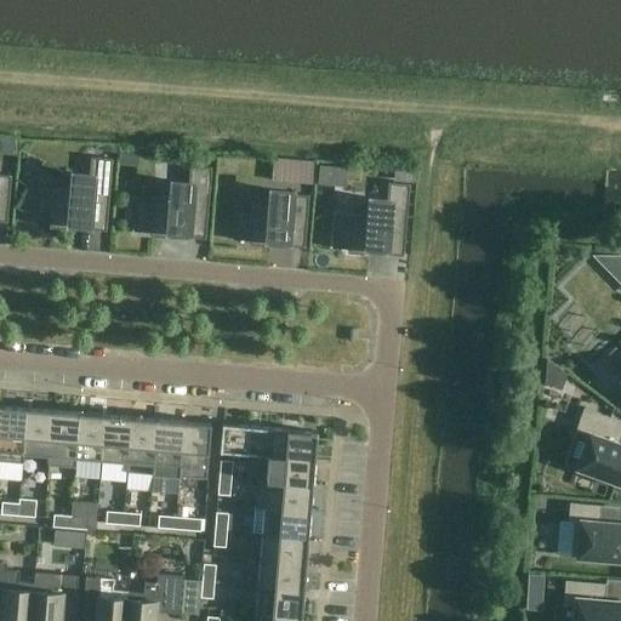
[(52,193),(39,220),(50,221),(50,226),(107,231),(113,159),(91,158),(90,177),(74,176),(73,189),(53,188),(52,193)]
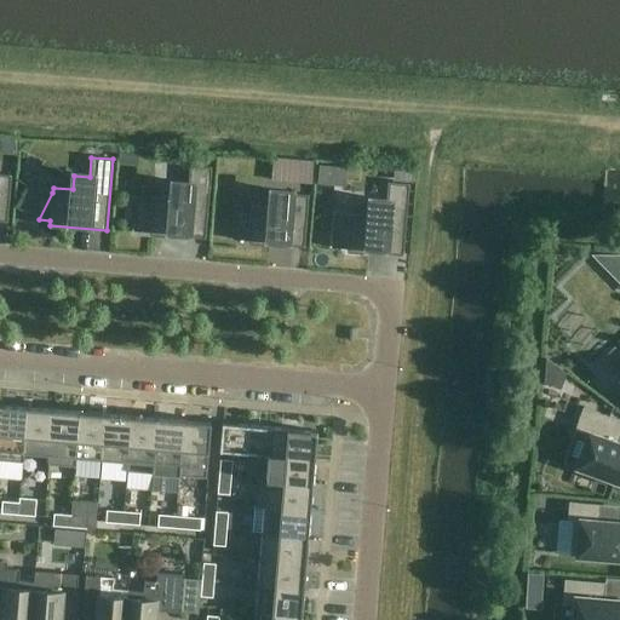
[(151,201),(137,228),(149,228),(149,234),(205,239),(211,167),(190,165),(188,185),(173,183),(172,197),(151,196),(151,201)]
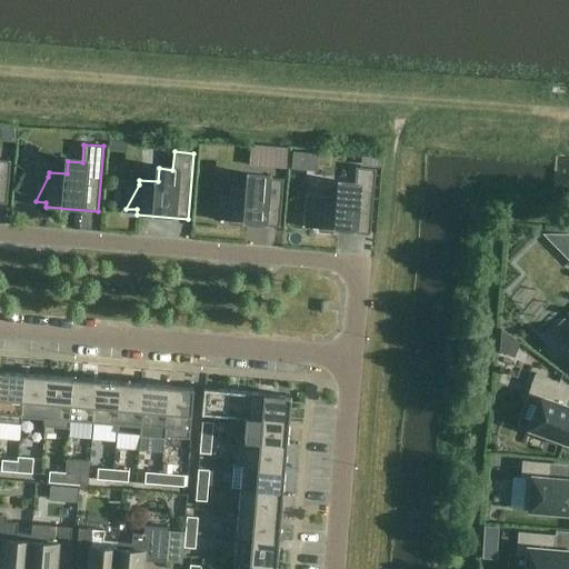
[(0,202),(7,203),(10,161),(0,159),(0,202)]
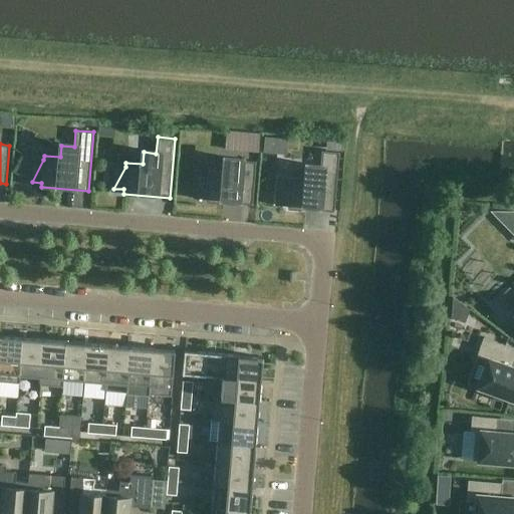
[(277,202),(287,203),(287,208),(334,212),(339,153),(321,151),(320,167),(307,166),(306,178),(290,177),(289,180),(277,202)]
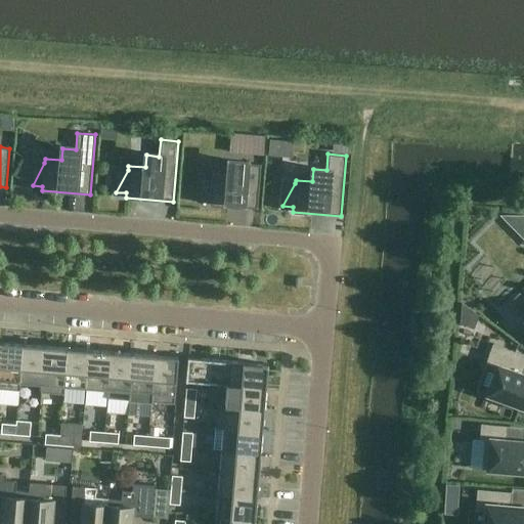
[(228,174),(212,173),(212,177),(200,199),(210,200),(209,205),(257,209),(261,165),(229,162),(228,174)]
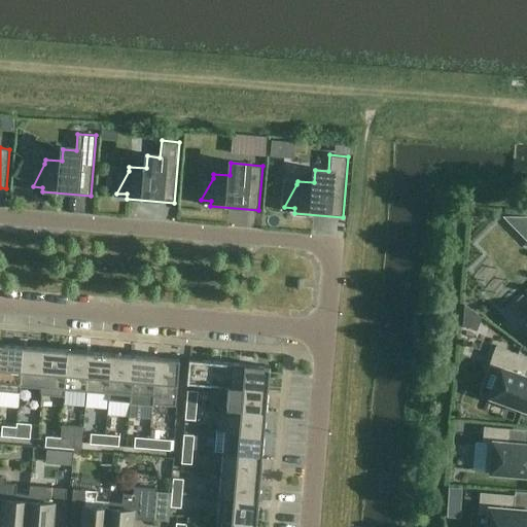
[(21,385),(20,385),(24,346),(1,344),(0,355),(0,391),(20,393),(21,385)]
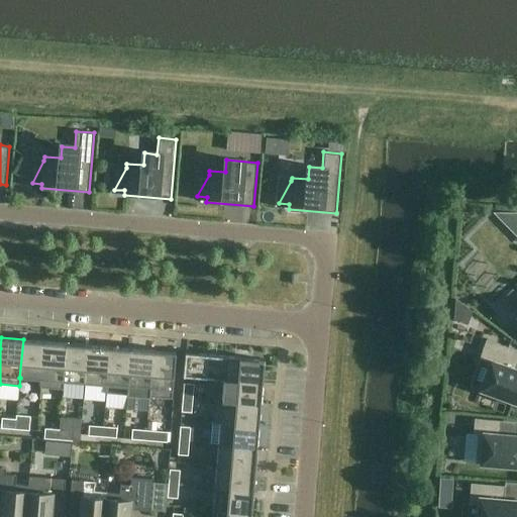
[(20,378),(40,380),(41,380),(44,341),(23,339),(19,378),(20,378)]
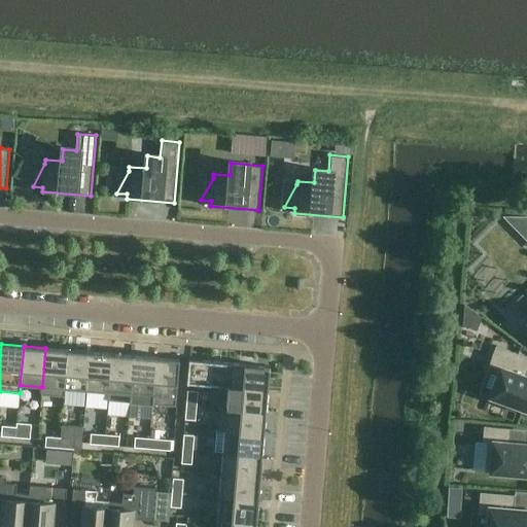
[(526,377),(524,376),(526,366),(526,357),(495,346),(488,365),(499,370),(490,397),(526,410),(526,377)]
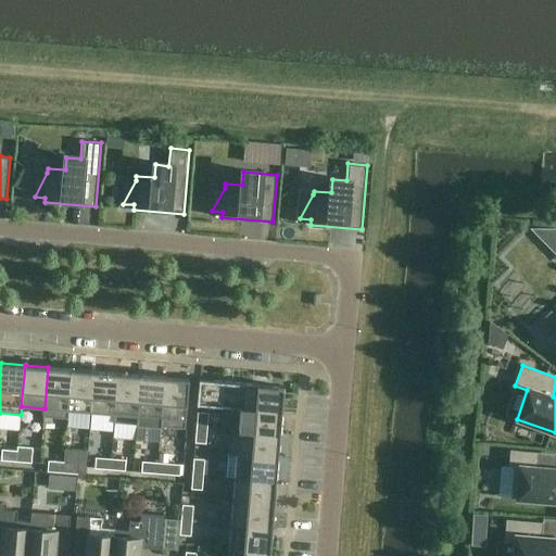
[(68,409),(67,409),(72,369),(48,367),(45,408),(43,408),(42,417),(67,418),(68,409)]
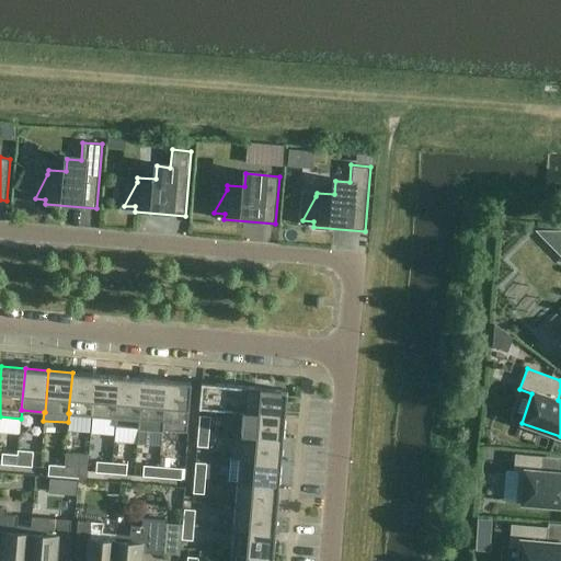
[(68,413),(69,413),(92,415),(95,374),(72,373),(68,413)]
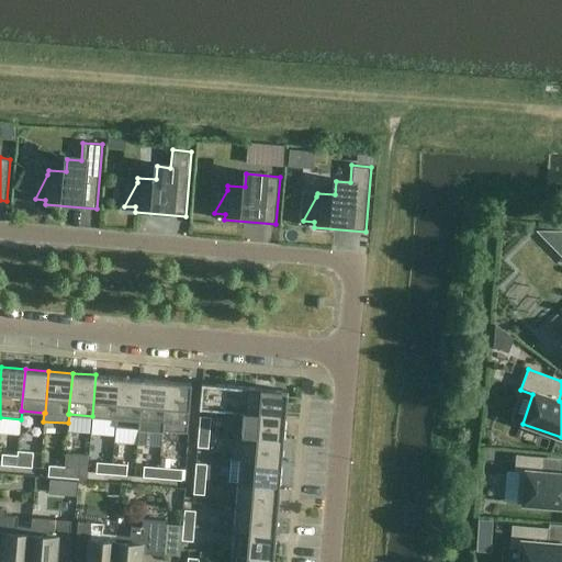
[(92,416),(115,418),(120,377),(96,374),(92,416)]
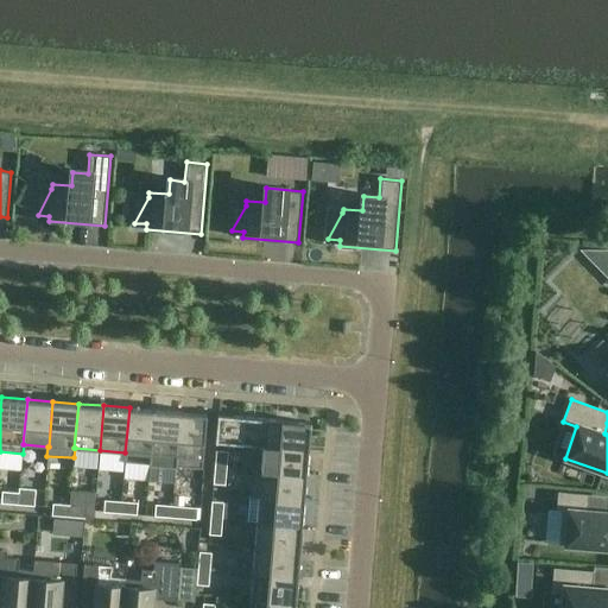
[(125,453),(124,462),(150,464),(154,410),(130,407),(125,453)]
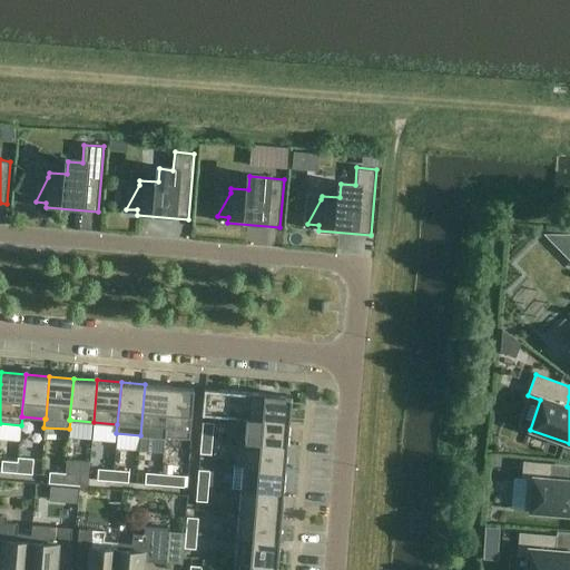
[(140,435),(165,438),(169,386),(145,384),(140,435)]
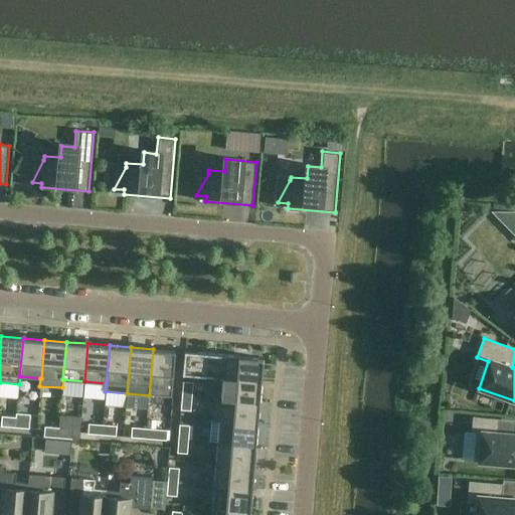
[(175,351),(153,349),(149,395),(171,397),(175,351)]
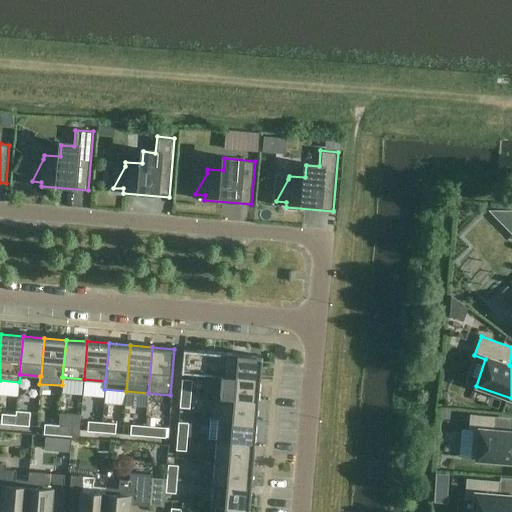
[(182,373),(222,376),(222,375),(260,379),(260,378),(262,356),(184,350),(182,373)]
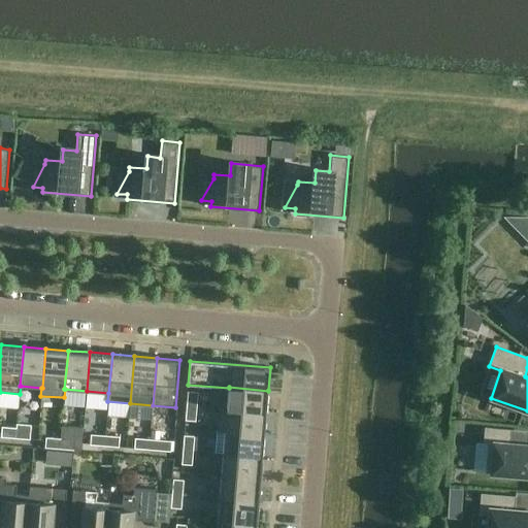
[(266,413),(268,391),(229,387),(229,388),(227,408),(227,409),(266,413)]
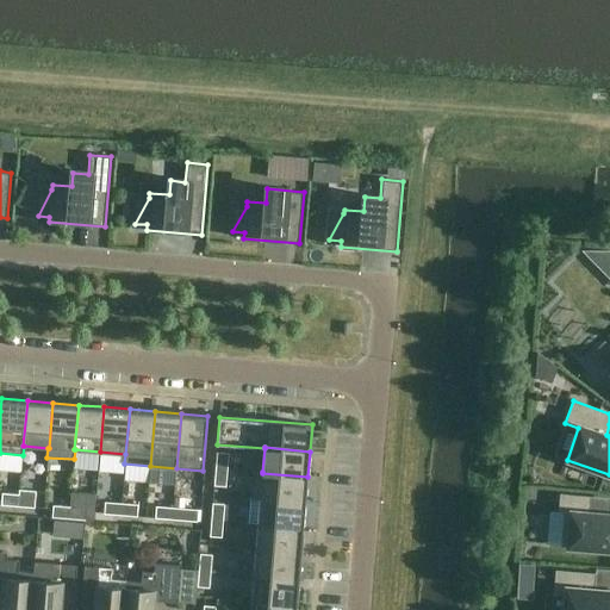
[(217,453),(216,470),(228,470),(229,453),(217,453)]
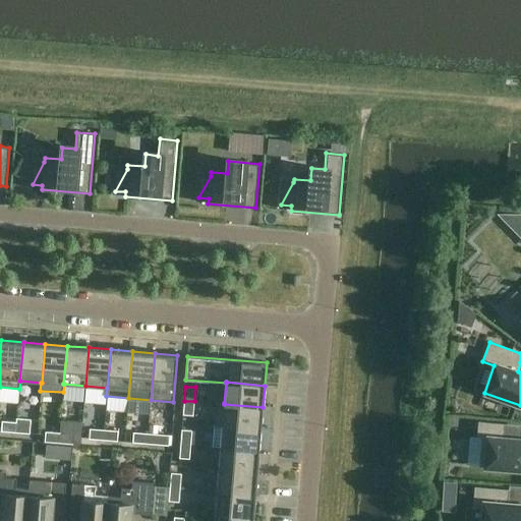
[(184,401),(182,415),(192,415),(194,401),(184,401)]
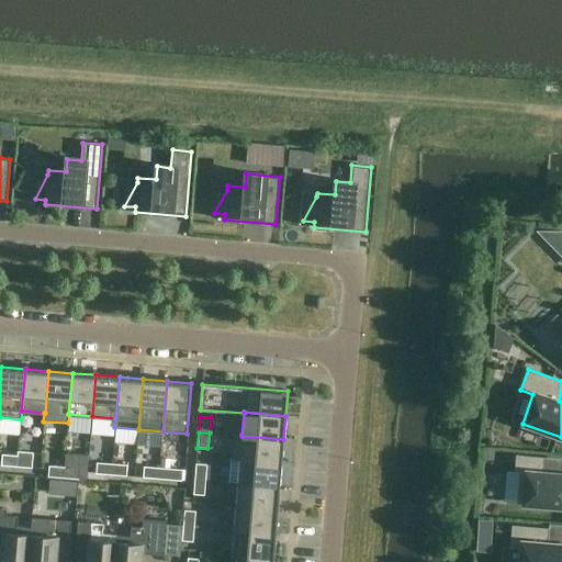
[(281,463),(283,439),(242,436),(242,435),(233,434),(231,459),(239,460),(239,459),(281,463)]
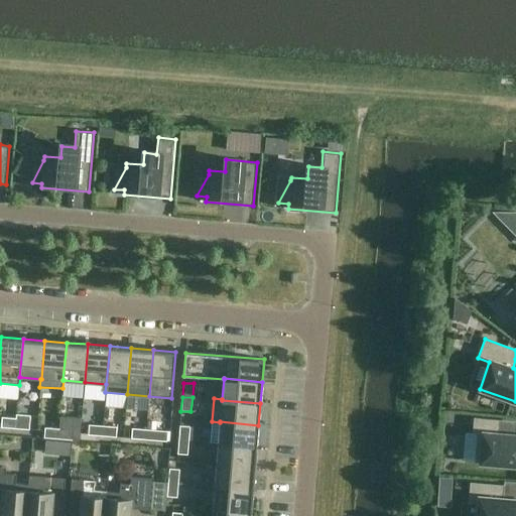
[(29,429),(30,415),(16,414),(15,418),(15,428),(29,429)]
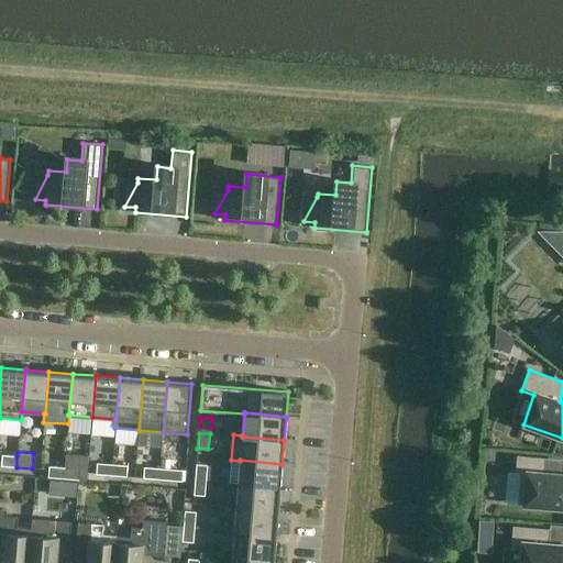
[(17,456),(1,455),(1,466),(17,467),(17,456)]
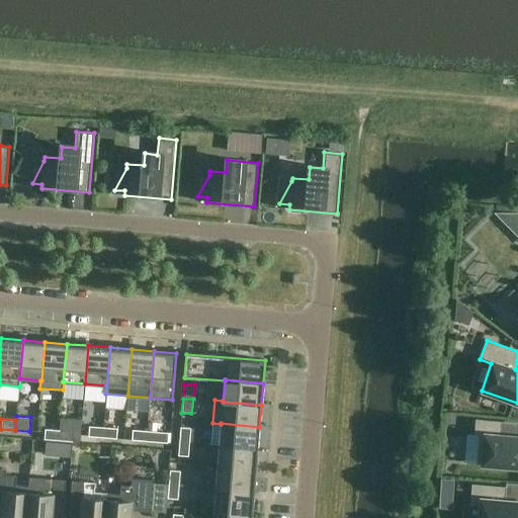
[(517,437),(498,435),(499,421),(475,419),(473,435),(479,435),(477,464),(517,467),(517,437)]
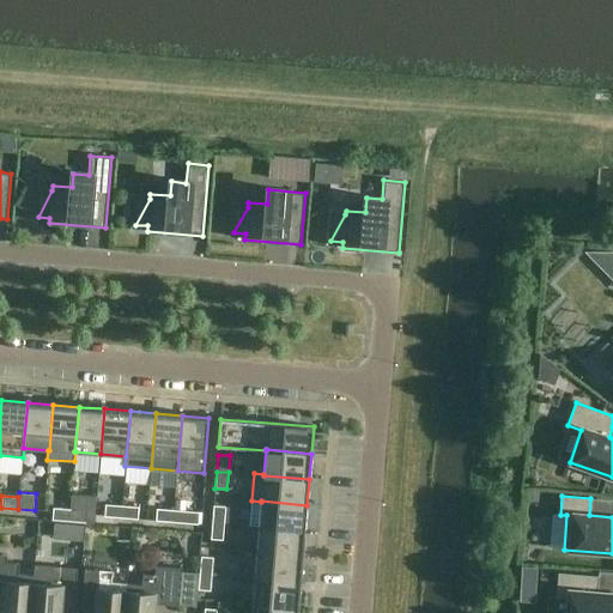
[(304,530),(307,505),(261,501),(261,502),(259,527),(304,530)]
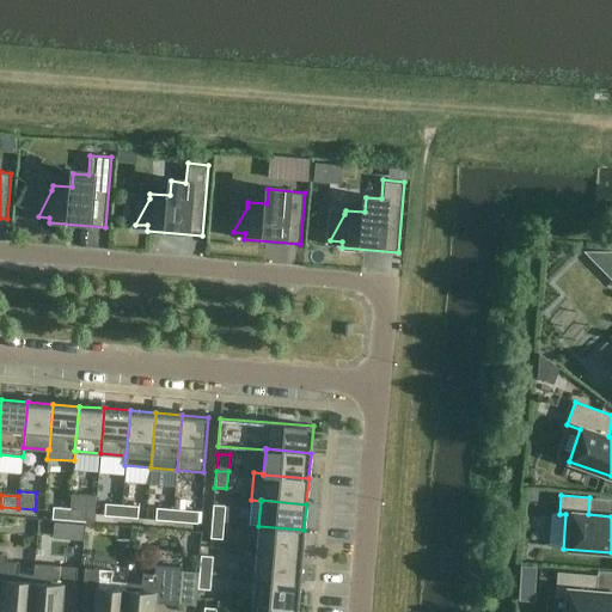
[(121,518),(122,505),(105,503),(104,515),(121,518)]
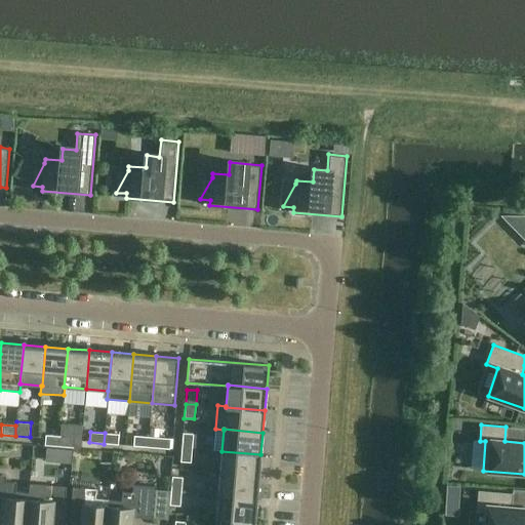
[(105,433),(104,444),(118,445),(119,435),(105,433)]
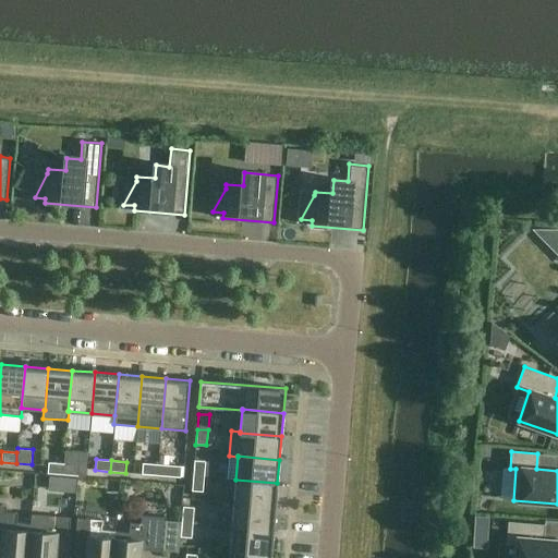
[(205,461),(194,460),(193,475),(204,476),(205,461)]
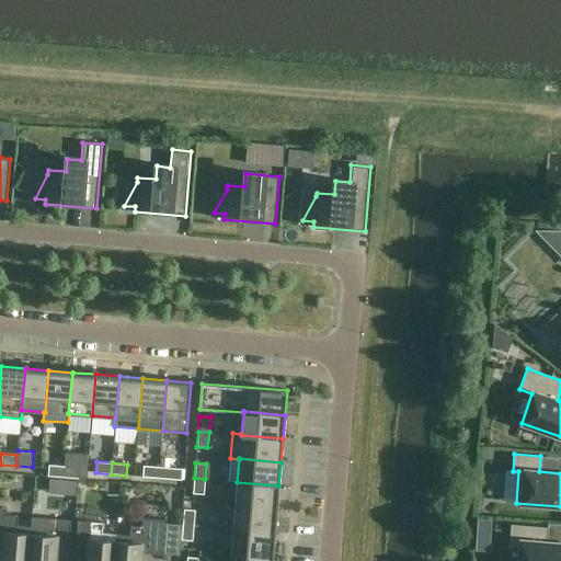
[(48,465),(48,469),(47,476),(63,478),(64,466),(48,465)]
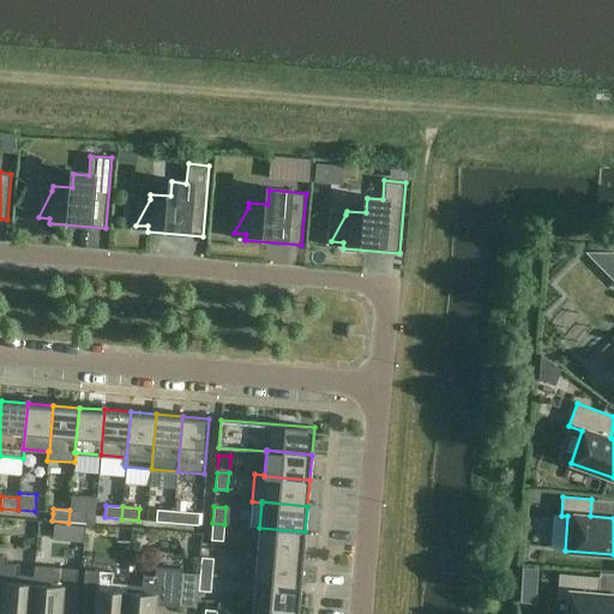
[(86,512),(70,510),(68,523),(85,524),(86,512)]
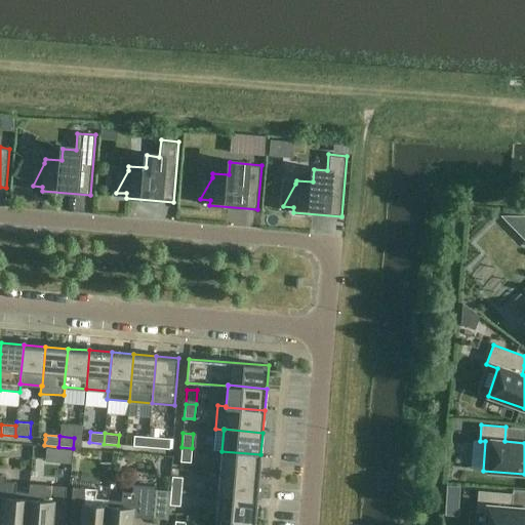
[(133,446),(148,447),(149,437),(134,436),(133,446)]
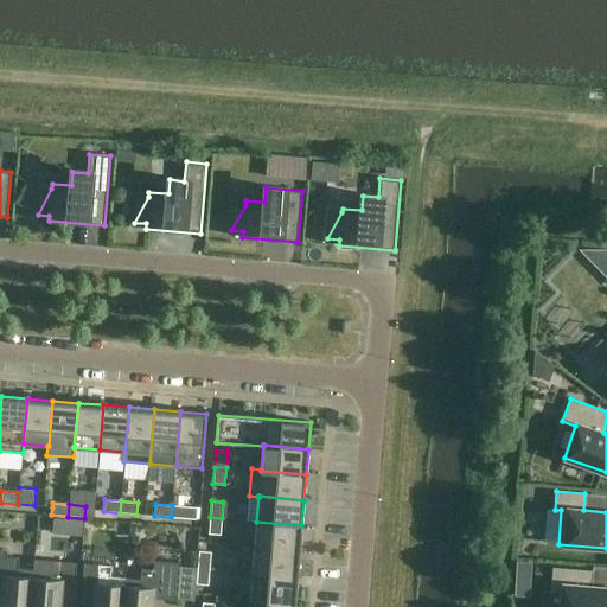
[(197,508),(172,505),(171,517),(196,519),(197,508)]
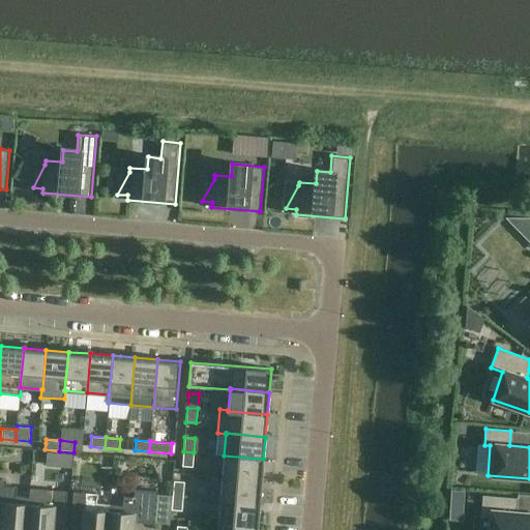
[(183,451),(182,466),(193,467),(194,452),(183,451)]
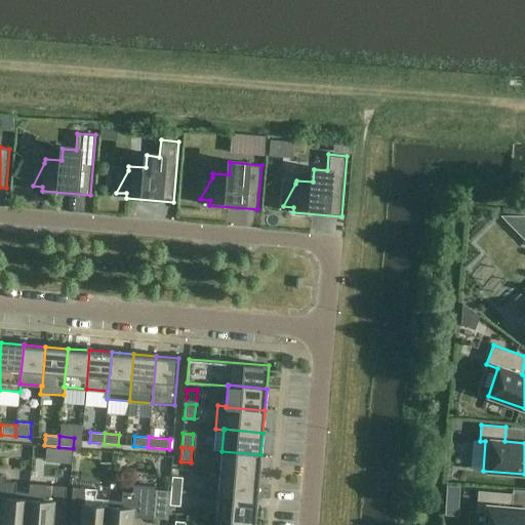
[(221,451),(220,473),(259,477),(261,454),(260,454),(221,451)]
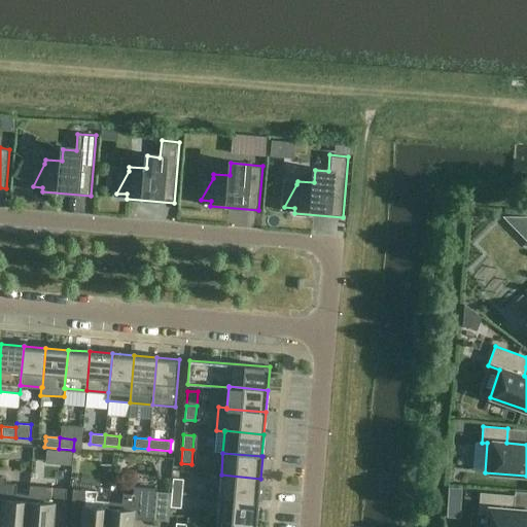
[(219,497),(258,500),(260,479),(221,475),(219,497)]
